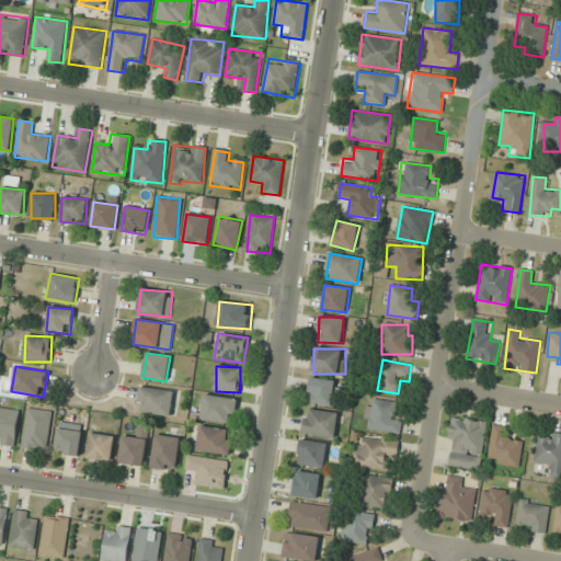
[(307,401),(336,407),(342,382),(312,376),(307,401)]
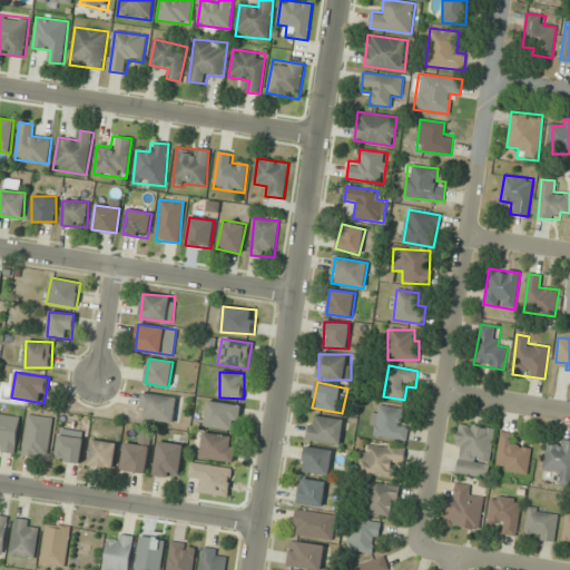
[(174,423),(177,397),(144,393),(139,419),(174,423)]
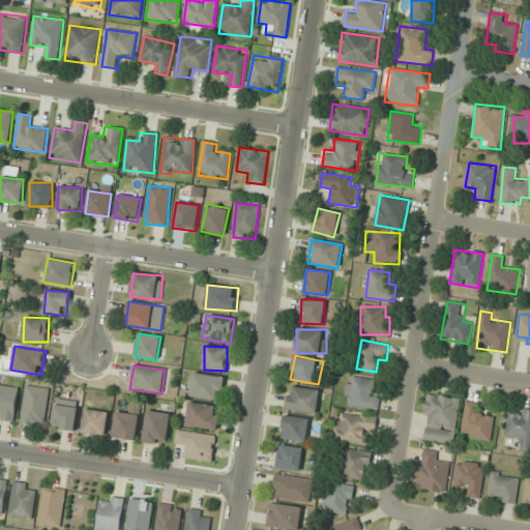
[(222,399),(222,375),(192,375),(192,399),(222,399)]
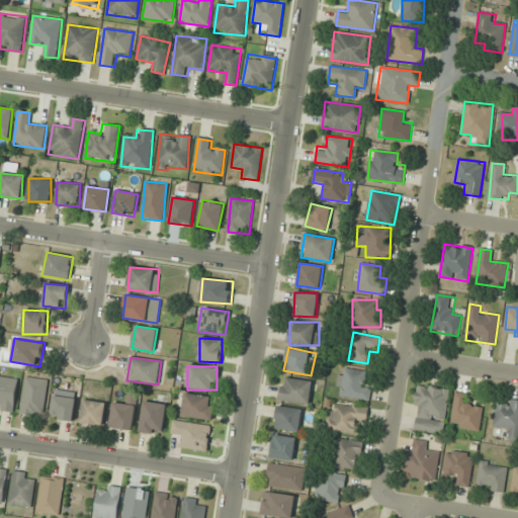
[(371,372),(341,368),(337,396),(368,400),(371,372)]
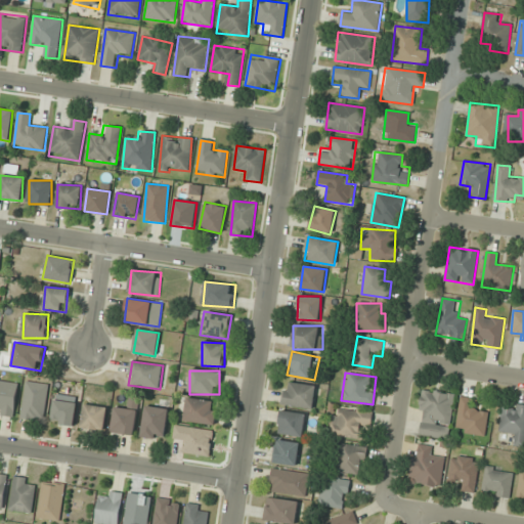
[(0,407),(1,408),(0,415),(0,416),(14,417),(17,382),(0,380),(0,407)]
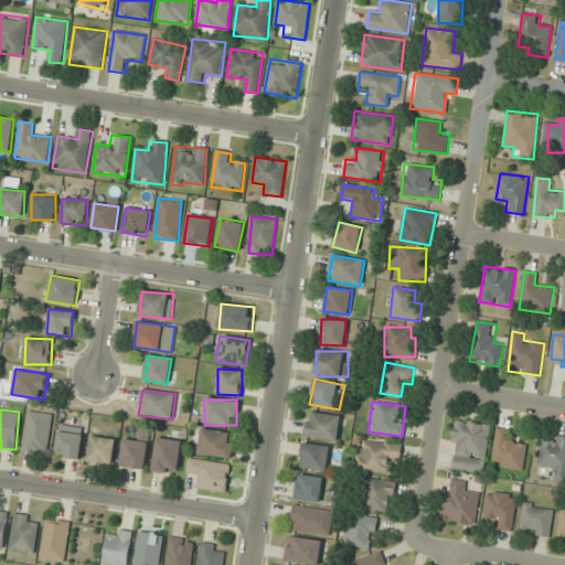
[(46,455),(53,415),(30,411),(22,450),(46,455)]
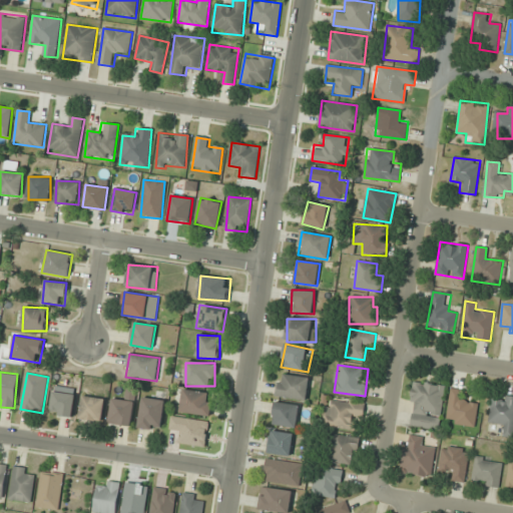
[(305,401),(309,378),(281,373),(277,396),(305,401)]
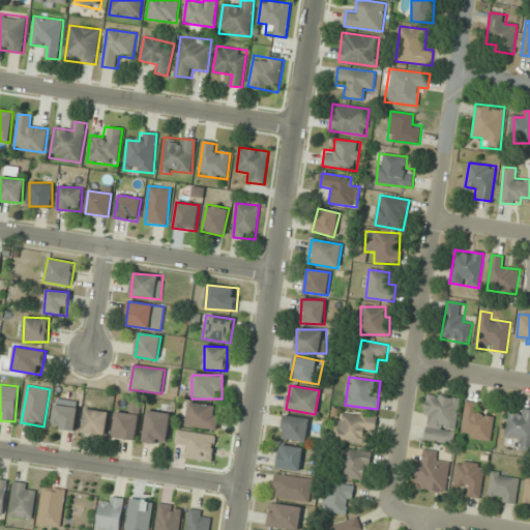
[(461,399),(429,394),(422,440),(454,444),(461,399)]
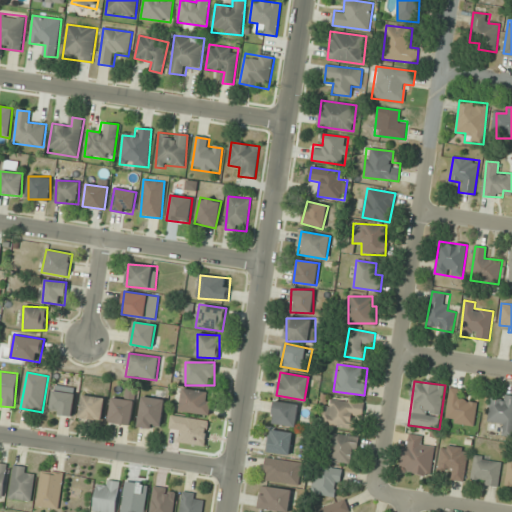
[(461,389),(450,387),(445,421),(474,425),(477,402),(459,400),(461,389)]
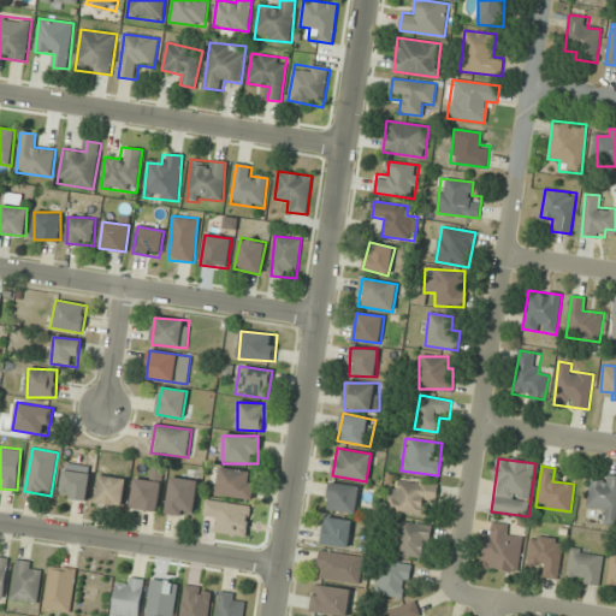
[(157,511),(164,471),(152,468),(150,481),(136,479),(131,508),(157,511)]
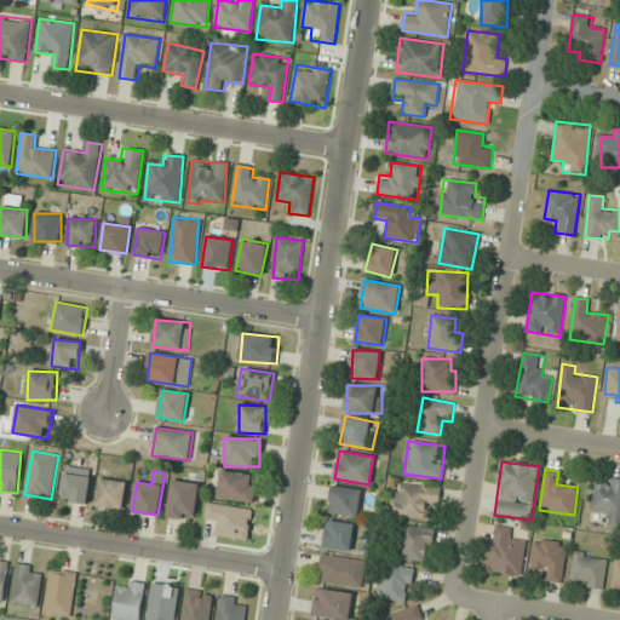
[(253,503),(257,475),(222,471),(218,498),(253,503)]
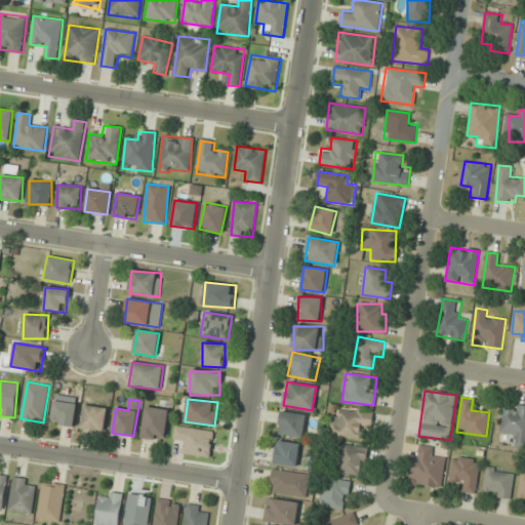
[(76,402),(53,401),(52,425),(75,426),(76,402)]
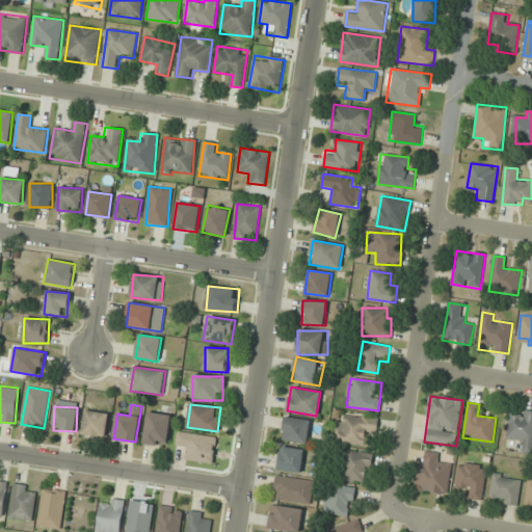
[(531,410),(510,409),(508,440),(525,441),(524,452),(531,452),(531,410)]
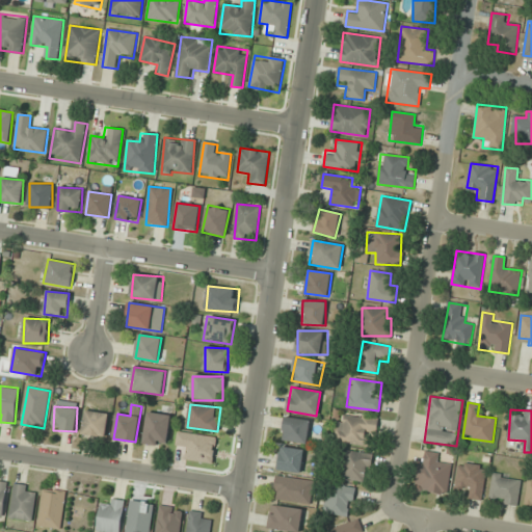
[(82,433),(105,437),(109,414),(86,410),(82,433)]
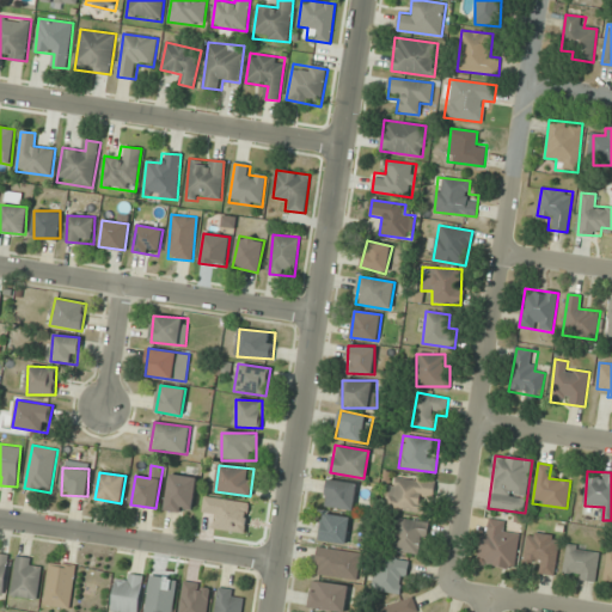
[(196,478),(170,473),(165,509),(191,513),(196,478)]
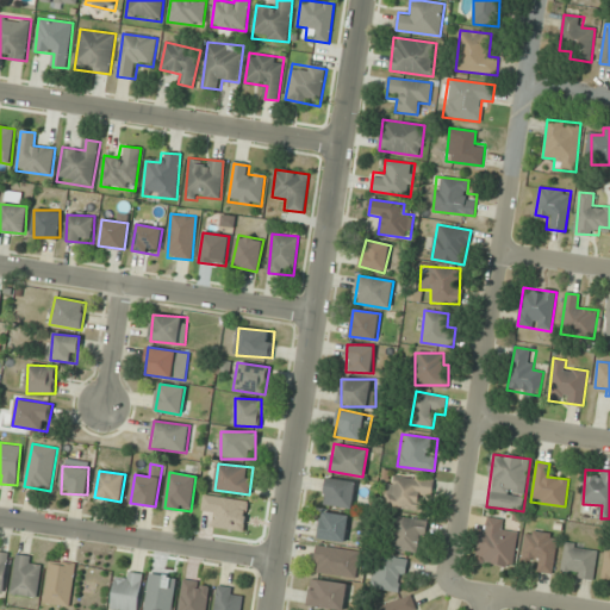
[(386,508),(421,510),(422,499),(431,500),(434,480),(388,475),(386,508)]
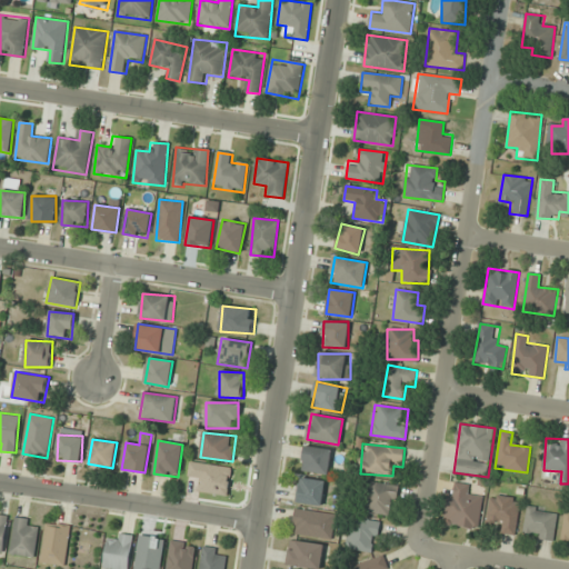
[(331,448),(305,446),(301,471),(329,473),(331,448)]
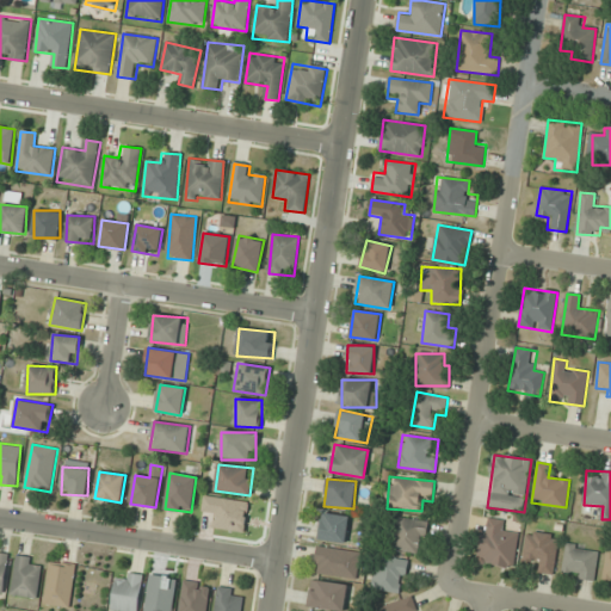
[(349,516),(322,512),(320,541),(346,543),(349,516)]
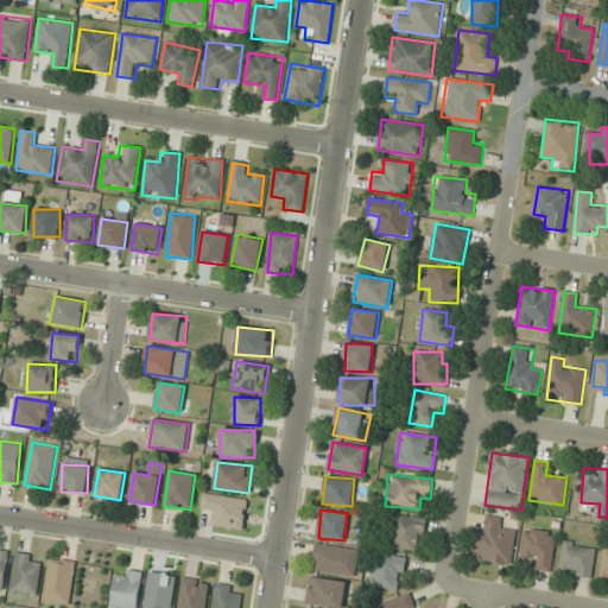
[(420,552),(426,519),(397,514),(391,548),(420,552)]
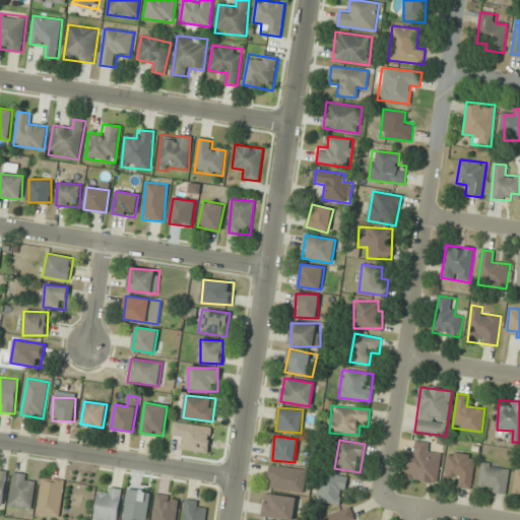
[(432,445),(412,442),(406,477),(437,482),(442,454),(430,452),(432,445)]
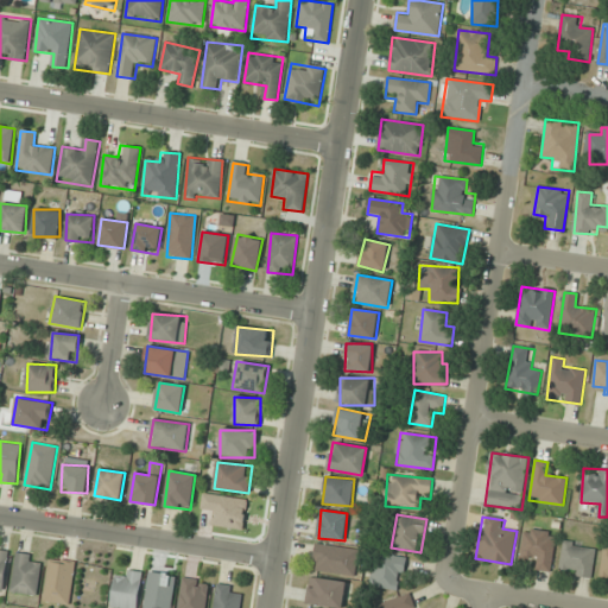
[(534,570),(553,570),(553,531),(524,531),(524,557),(534,557),(534,570)]
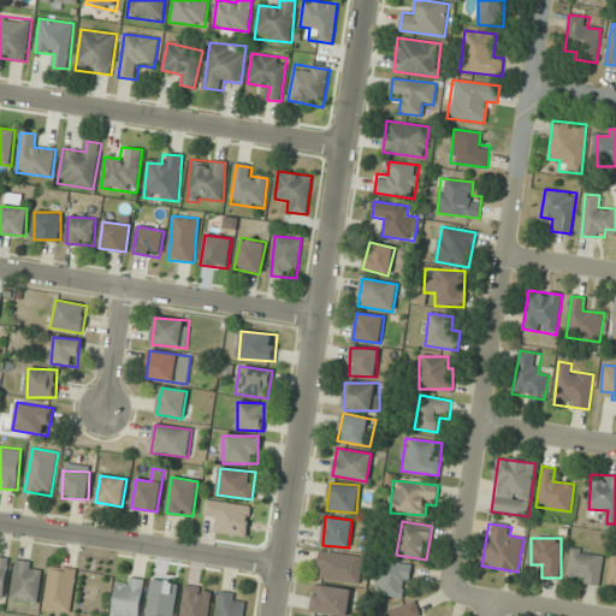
[(567,580),(599,585),(604,552),(572,549),(567,580)]
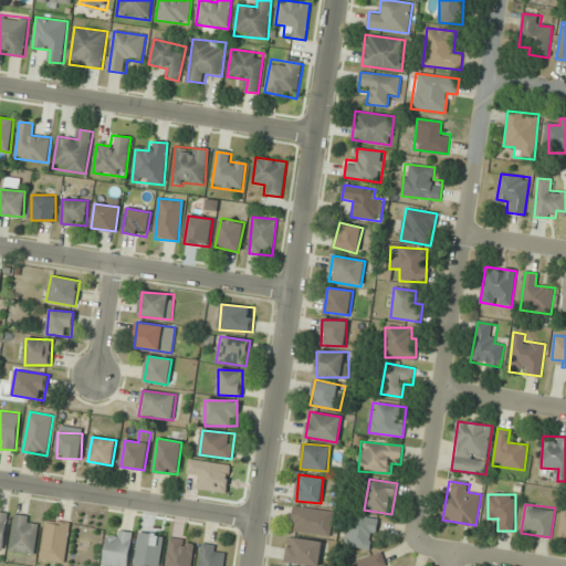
[(331,536),(334,511),(294,506),(291,531),(331,536)]
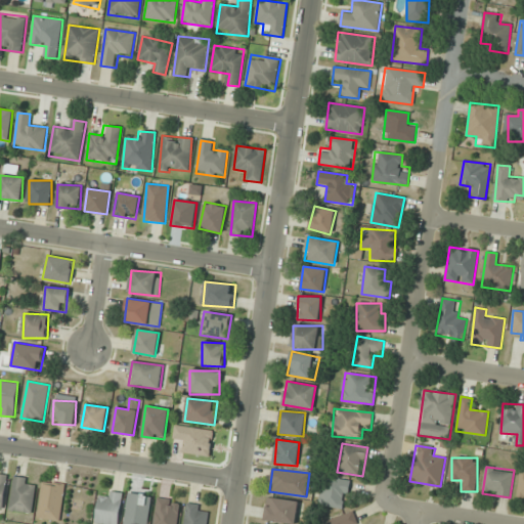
[(9,475),(0,473),(0,509),(1,510),(9,475)]
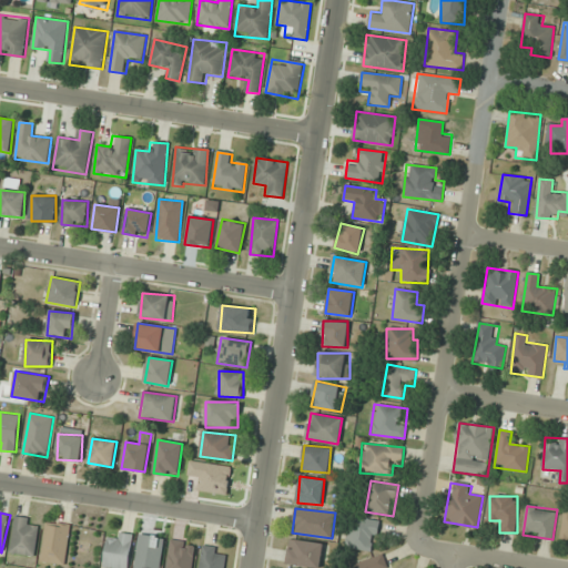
[(39,519),(16,517),(11,554),(34,556),(39,519)]
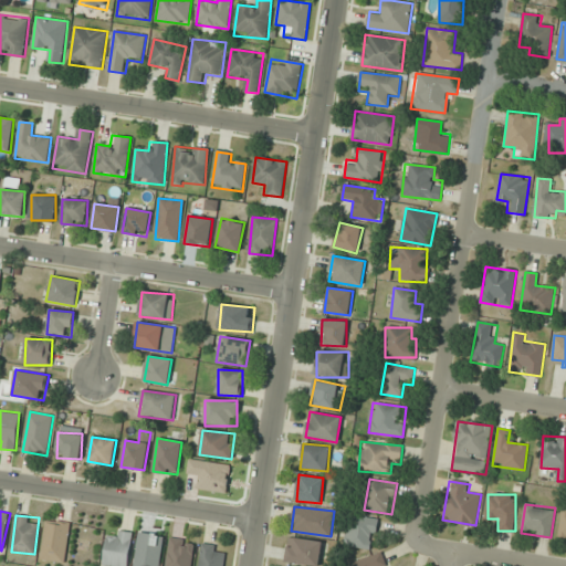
[(348,548),(376,548),(376,517),(348,517),(348,548)]
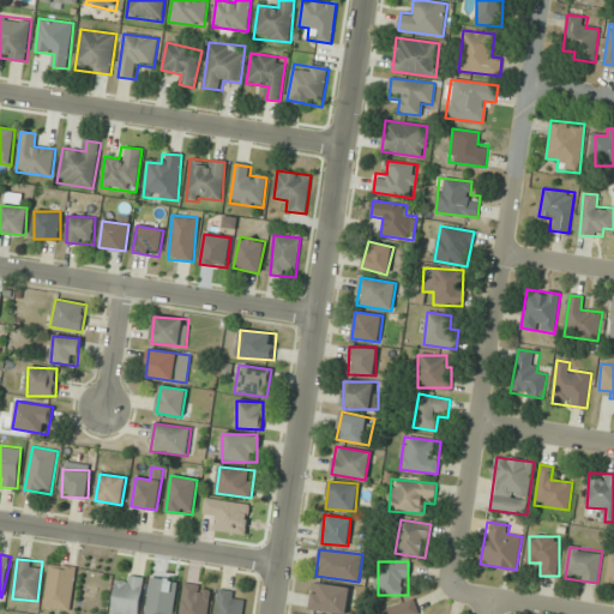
[(70,611),(77,569),(52,564),(43,607),(70,611)]
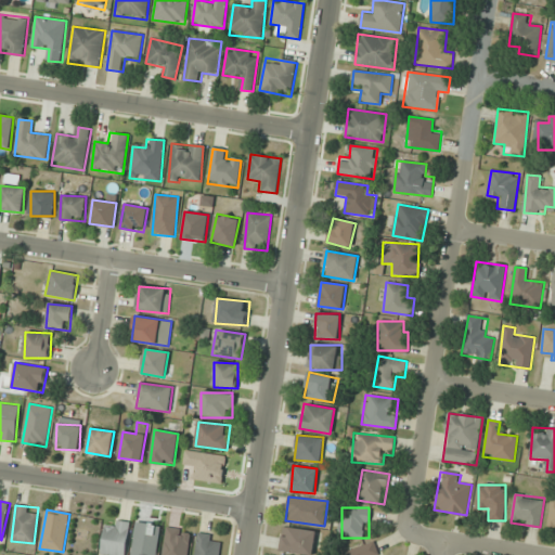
[(107,554),(125,554),(130,523),(107,519),(102,554),(107,554)]
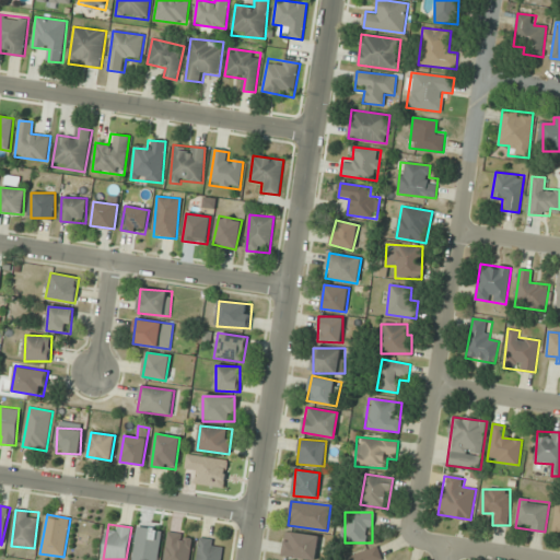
[(189,559),(191,533),(167,532),(165,559),(189,559)]
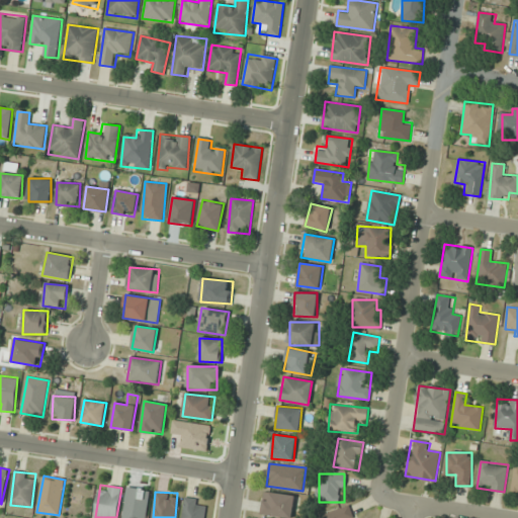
[(262,515),(287,517),(291,517),(294,495),(264,492),(262,515)]
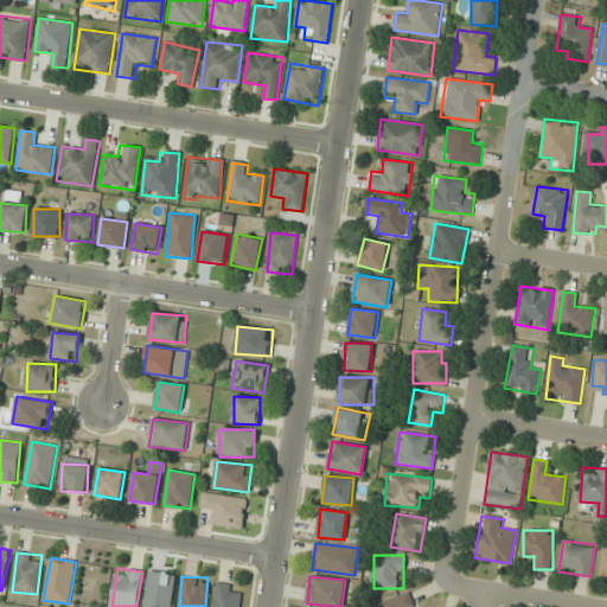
[(240,606),(243,588),(218,583),(213,606),(240,606)]
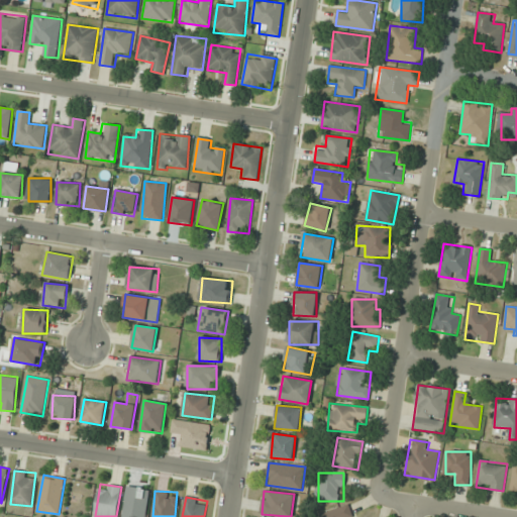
[(351,516),(353,516),(346,503),(321,516),(351,516)]
